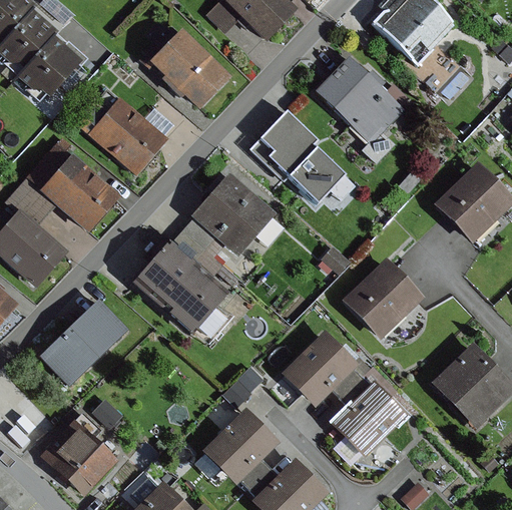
[(0,0),(0,44),(33,6),(36,3),(33,0),(0,0)]
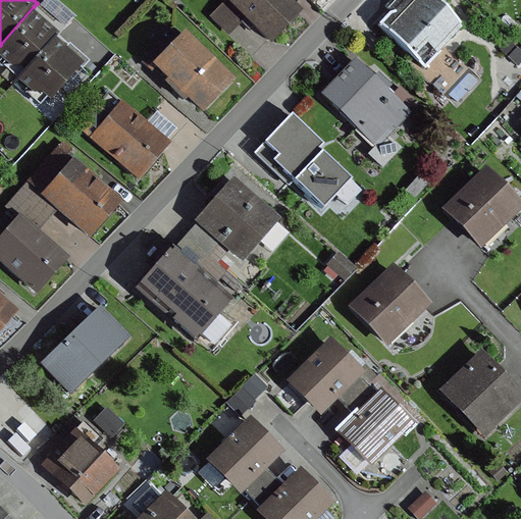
[(43,0),(42,1),(66,23),(75,14),(59,0),(43,0)]
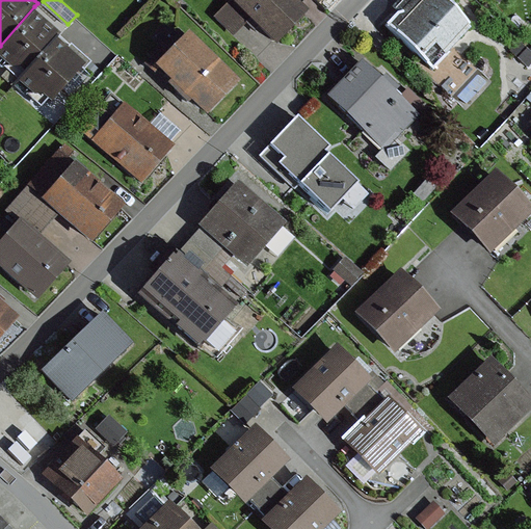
[(251,17),(234,0),(224,0),(212,14),(234,34),(251,17)]
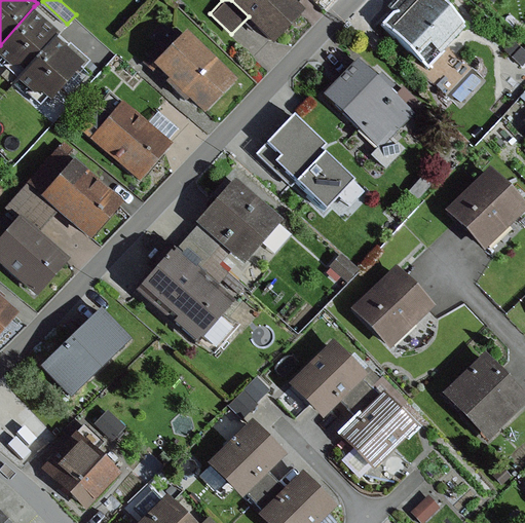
[(304,9),(295,0),(231,0),(249,16),(272,41),(304,9)]
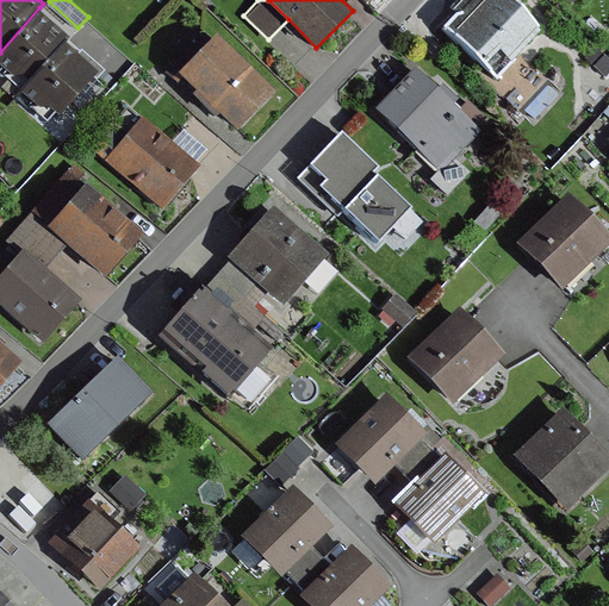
[(548,29),(517,0),(457,0),(453,5),(458,10),(441,26),(498,81),(548,29)]
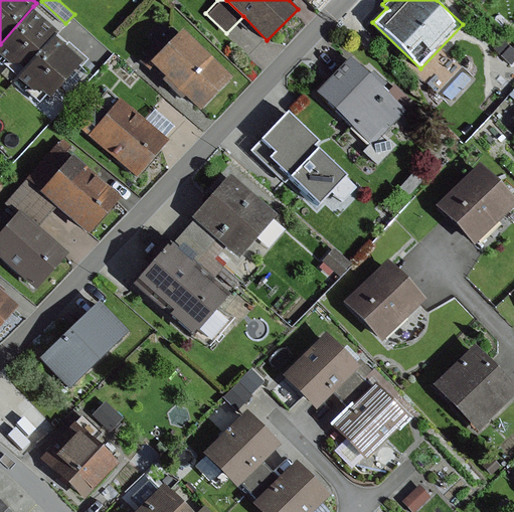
[(59,29),(33,6),(0,44),(0,51),(12,62),(18,61),(26,68),(55,34),(59,29)]
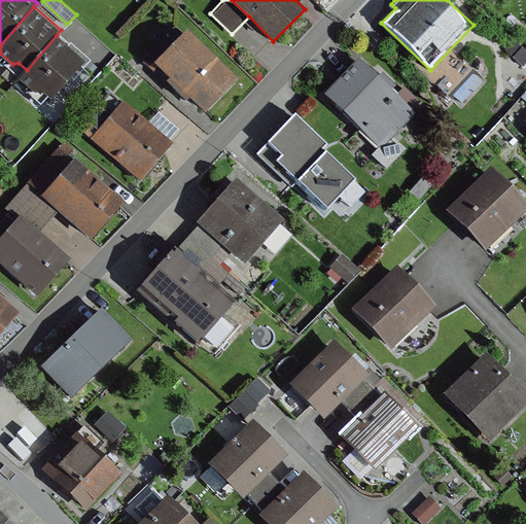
[(150,65),(152,63),(182,32),(176,26),(143,59),(150,65)]
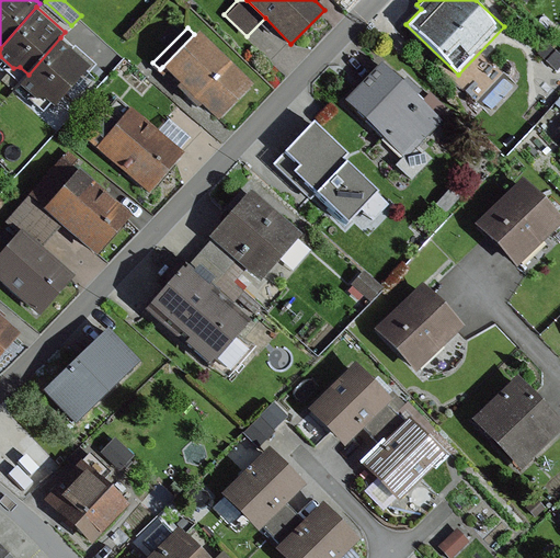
[(253,82),(198,30),(194,34),(162,67),(217,120),(253,82)]
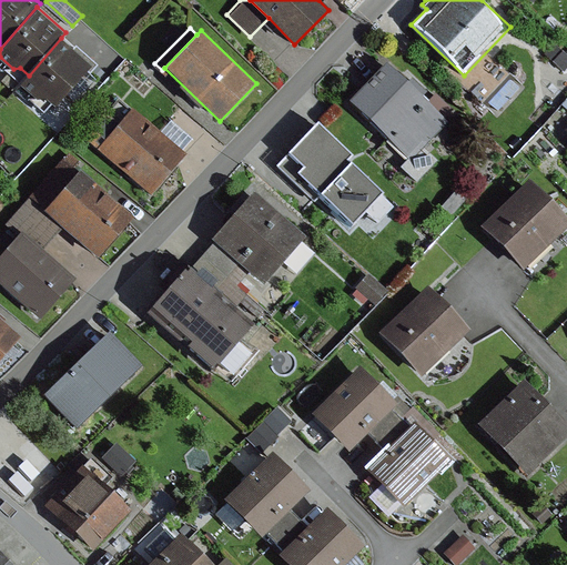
[(92,63),(61,38),(29,76),(20,84),(37,99),(46,98),(56,106),(92,63)]
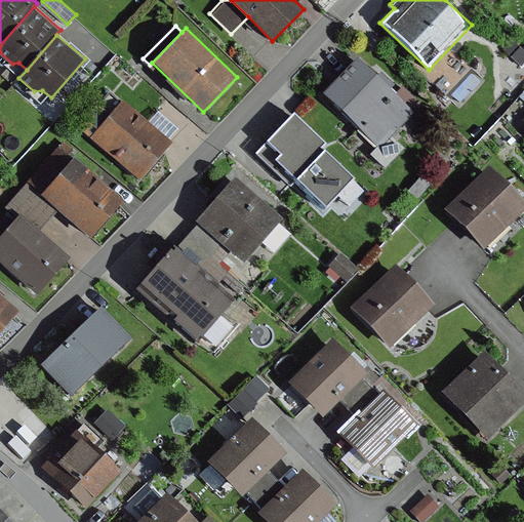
[(523,48),(511,37),(502,45),(522,64),(523,62),(523,48)]
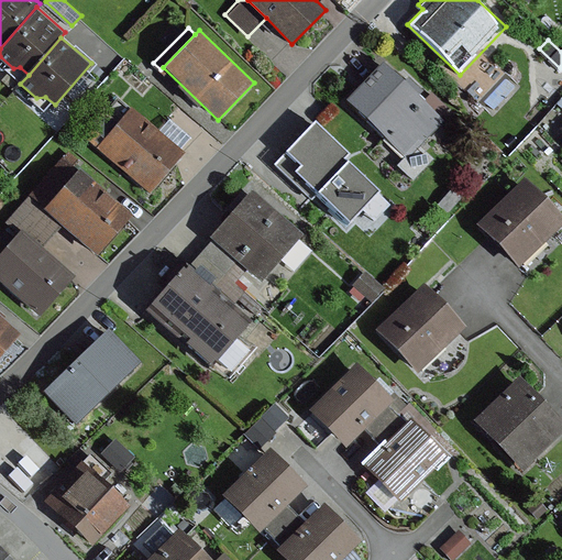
[(403,80),(382,62),(345,100),(406,157),(400,163),(415,176),(433,156),(419,143),(442,119),(441,118),(423,101),(417,96),(425,88),(408,74),(403,80)]
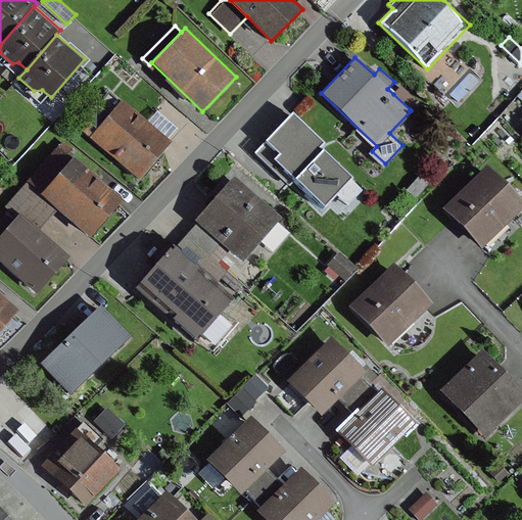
[(402,85),(393,94),(410,109),(419,99),(402,85)]
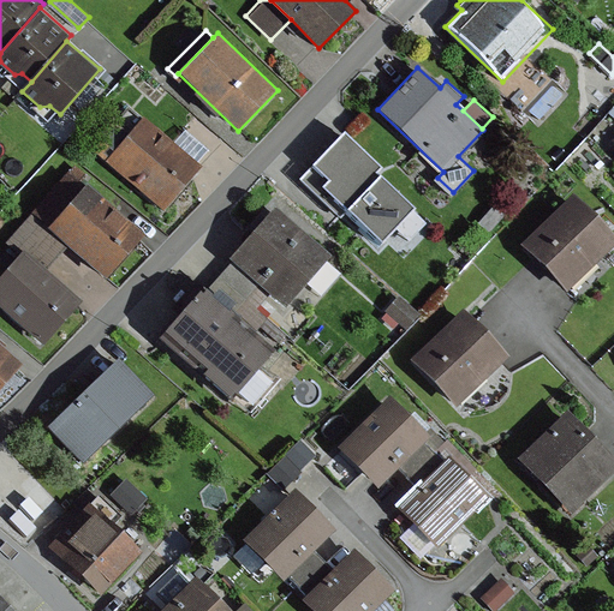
[(203,165),(143,114),(127,132),(113,120),(90,147),(165,209),(203,165)]
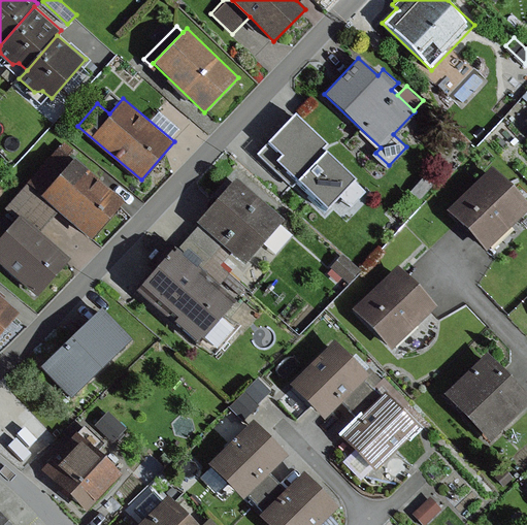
[(295,115),(268,143),(282,156),(276,161),(327,207),(353,179),(320,149),(325,142),(295,115)]
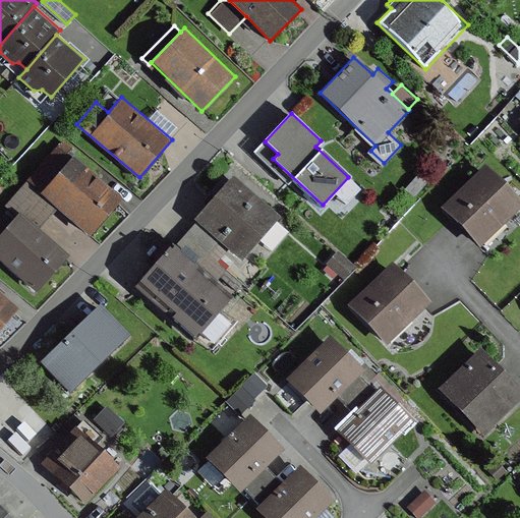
[(58,144),(27,179),(59,207),(91,234),(122,198),(58,144)]
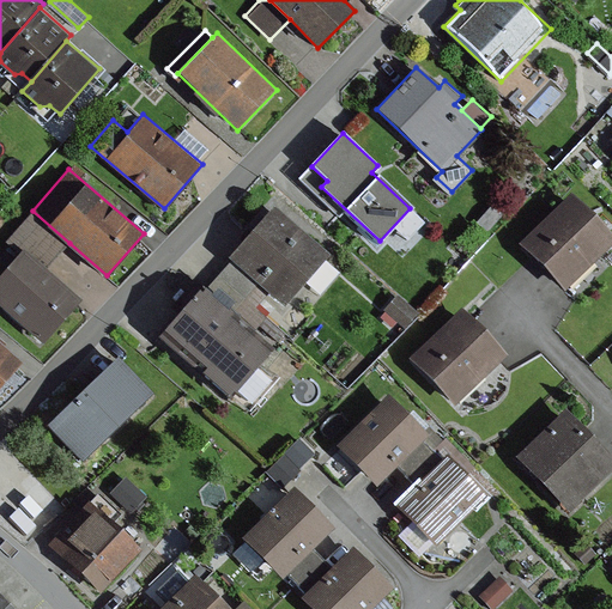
[(611,235),(571,193),(520,243),(565,291),(611,245),(611,235)]
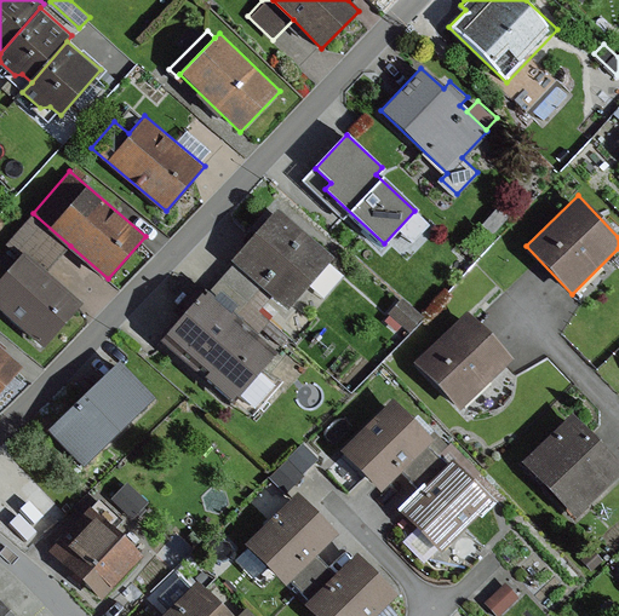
[(500,203),(482,223),(493,232),(511,213),(500,203)]
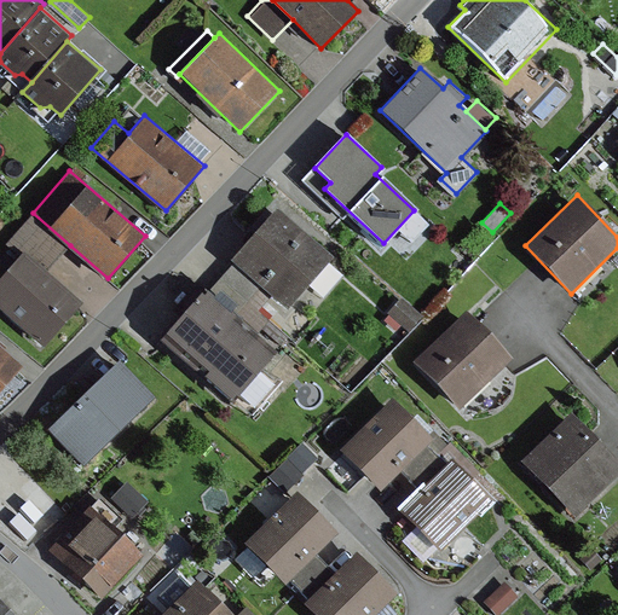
[(277,207),(232,260),(235,261),(261,285),(272,294),(289,308),(334,255),(277,207)]
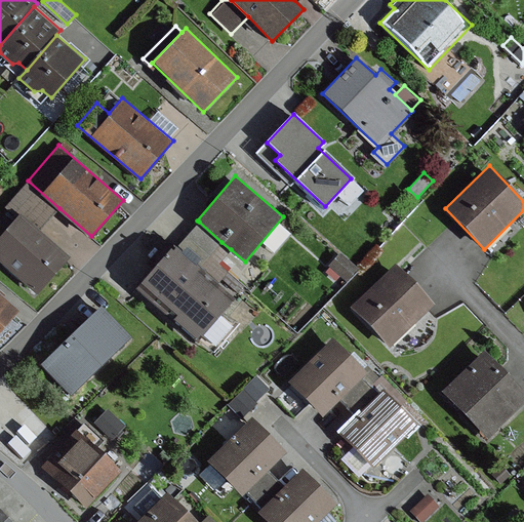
[(59,208),(28,181),(8,204),(19,213),(40,231),(59,208)]
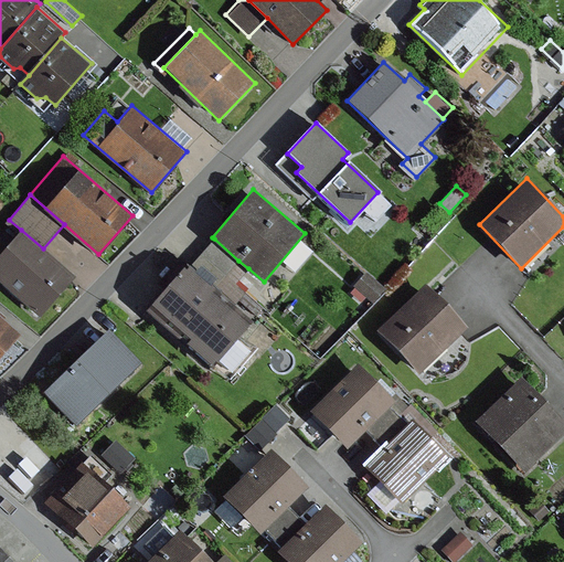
[(21,230),(0,254),(0,283),(40,316),(75,274),(43,248),(21,230)]
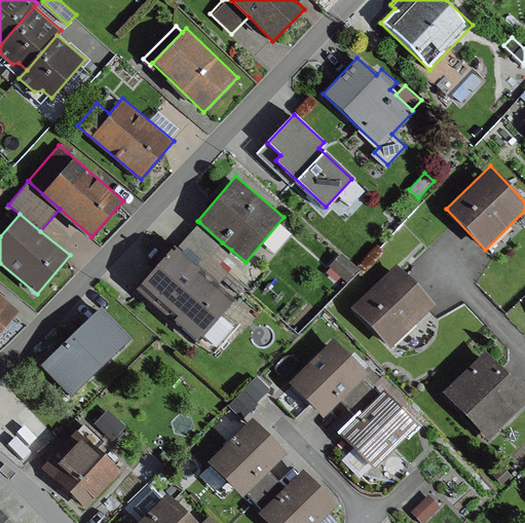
[(222,243),(199,222),(188,234),(211,254),(222,243)]
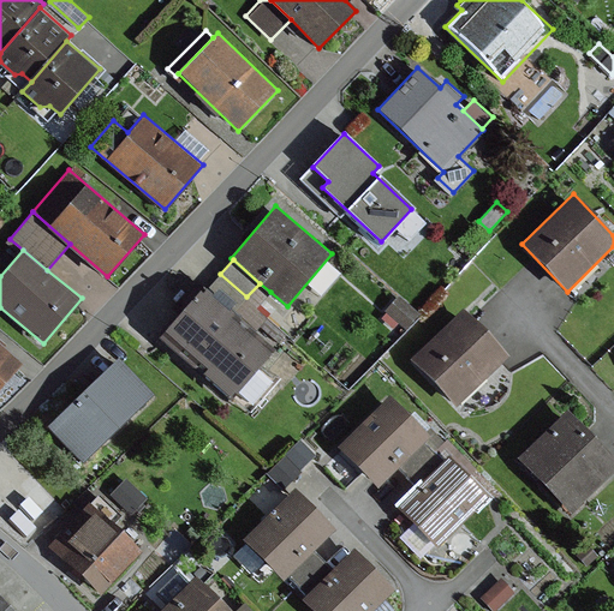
[(246,297),(220,274),(210,287),(236,309),(246,297)]
